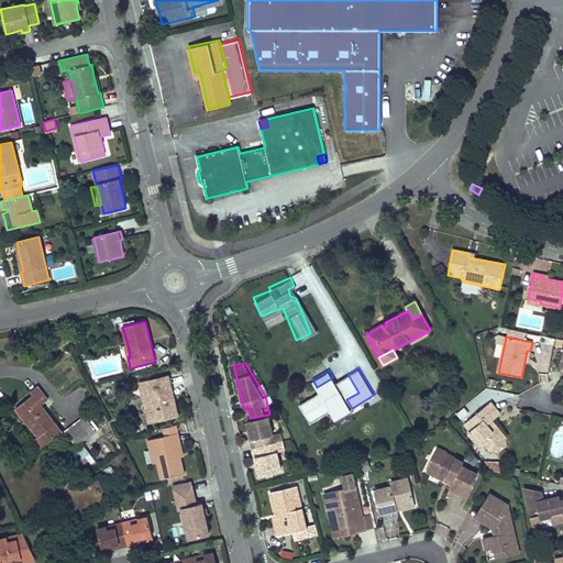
[(352,408),(346,399),(359,393),(348,374),(339,379),(341,384),(338,386),(335,382),(333,377),(317,387),(320,392),(300,404),(311,421),(331,409),(337,417),(352,408)]
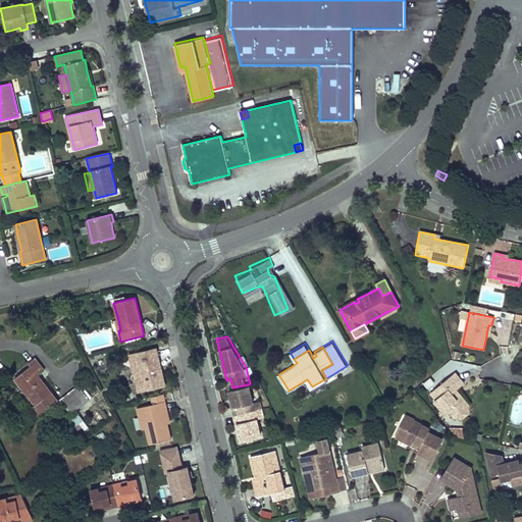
[(155,359),(158,358),(156,349),(146,351),(147,357),(154,356),(155,359)]
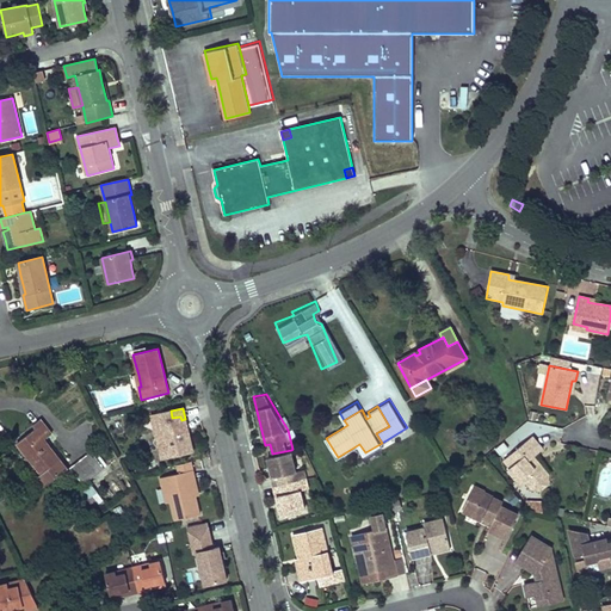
[(181,420),(180,417),(172,418),(171,411),(156,414),(158,423),(160,423),(164,436),(156,437),(161,458),(192,451),(187,427),(185,419),(181,420)]
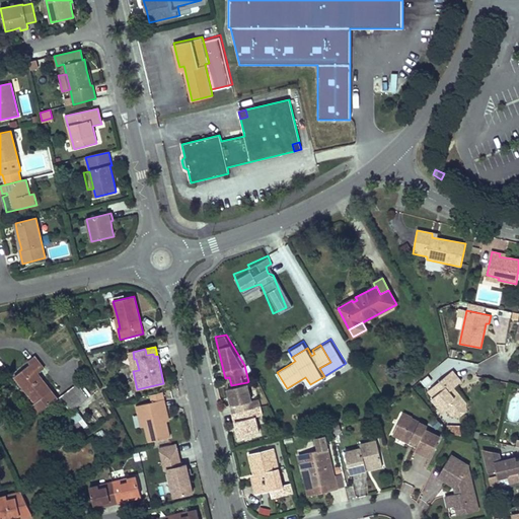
[(129,353),(133,371),(139,370),(136,359),(134,359),(133,352),(129,353)]
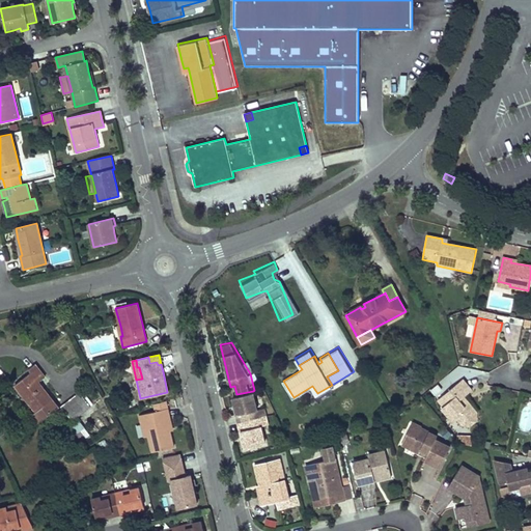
[(39,423),(59,408),(38,382),(46,376),(35,364),(28,370),(31,372),(18,384),(27,395),(24,397),(35,412),(32,415),(39,423)]
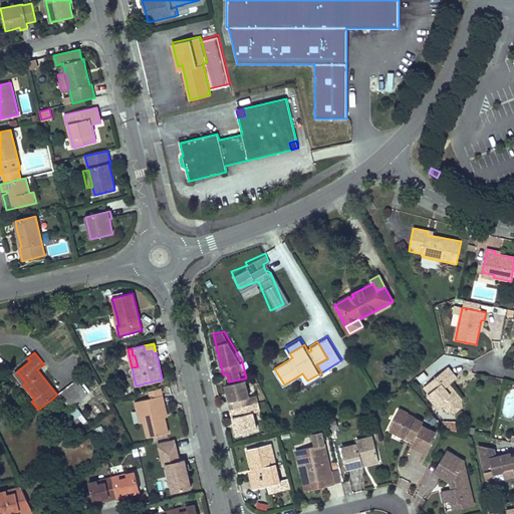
[(448,367),(425,388),(430,394),(428,395),(440,409),(444,406),(449,412),(456,412),(461,407),(462,400),(454,391),(451,393),(446,387),(449,384),(457,377),(448,367)]
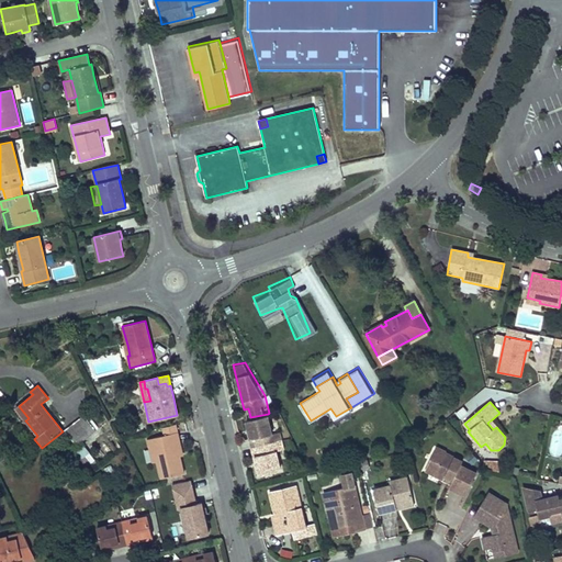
[(29,418),(19,406),(15,408),(25,420),(29,418)]
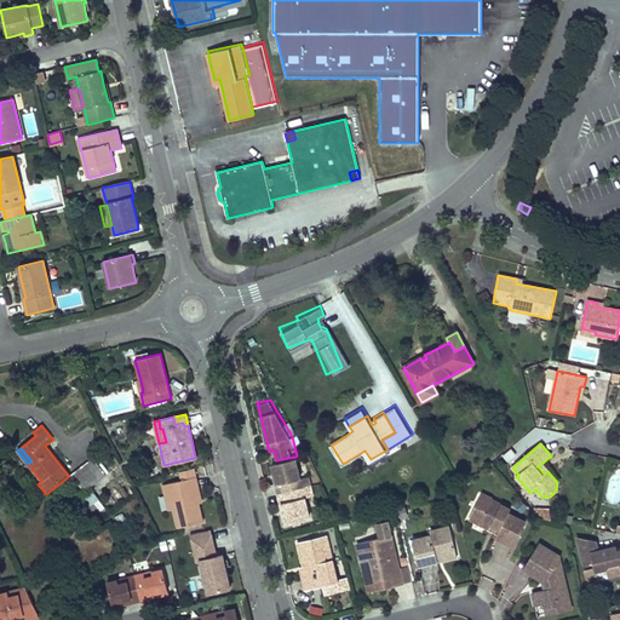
[(372,464),(390,453),(388,449),(371,459),(372,464)]
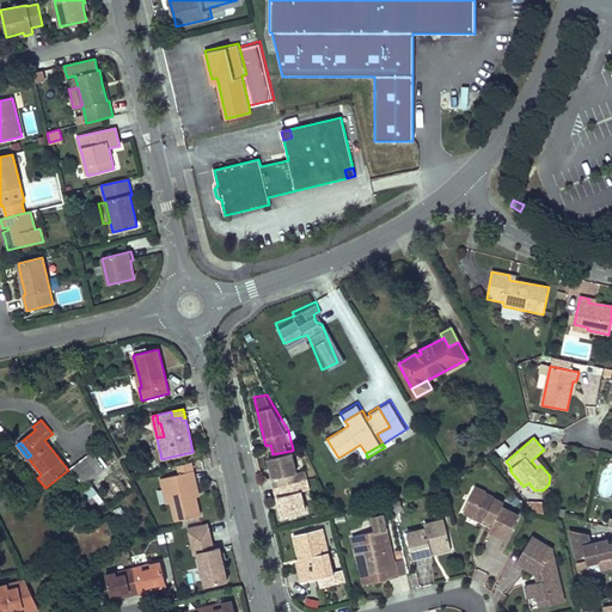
[(308,487),(304,467),(297,470),(292,451),(273,454),(269,456),(274,476),(275,476),(277,483),(280,494),(277,494),(282,514),(305,508),(300,489),(308,487)]
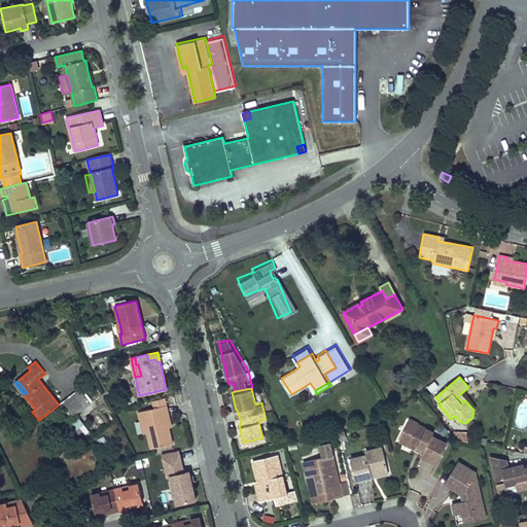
[(79,389),(61,403),(72,418),(91,403),(79,389)]
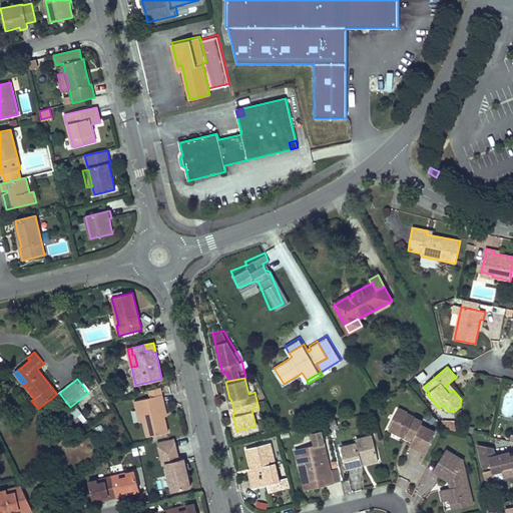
[(150,398),(134,401),(136,410),(140,409),(143,421),(146,437),(167,432),(163,412),(165,412),(163,402),(160,388),(148,390),(150,398)]
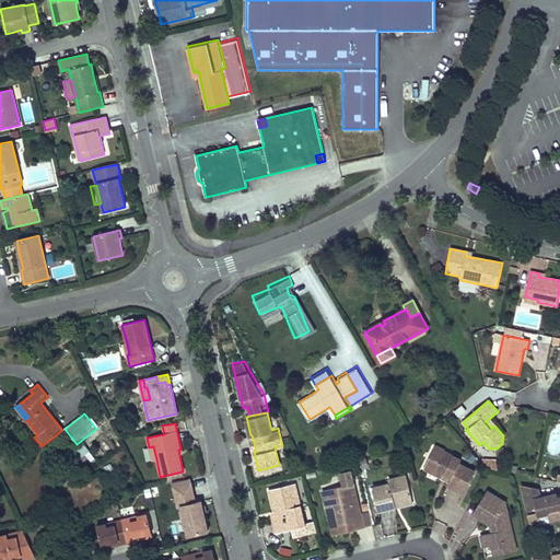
[(83,443),(74,451),(81,457),(89,451),(83,443)]
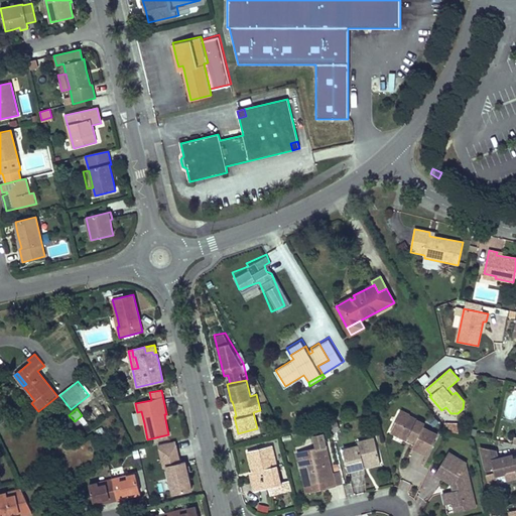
[(397,418),(405,422),(408,416),(409,415),(401,411),(397,418)]
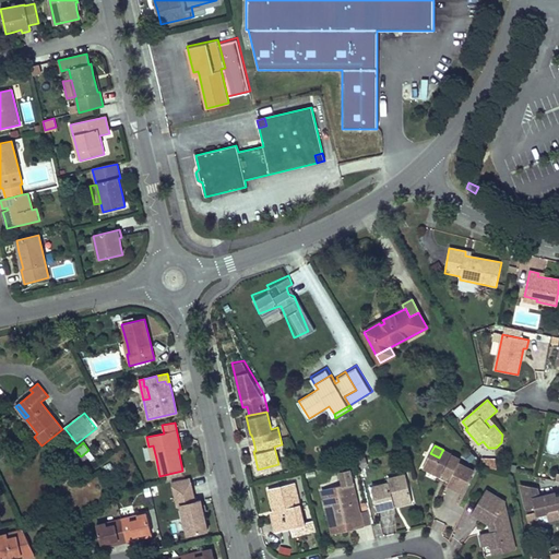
[(462,494),(474,471),(458,463),(460,460),(442,451),(439,458),(430,453),(423,468),(449,482),(447,486),(453,489),(462,494)]
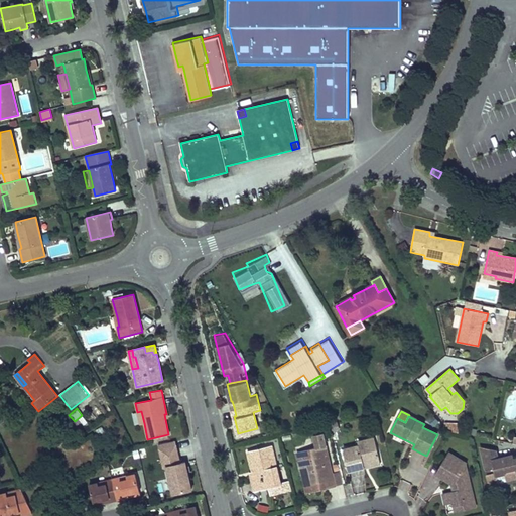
[(338,430),(336,422),(329,424),(331,432),(338,430)]
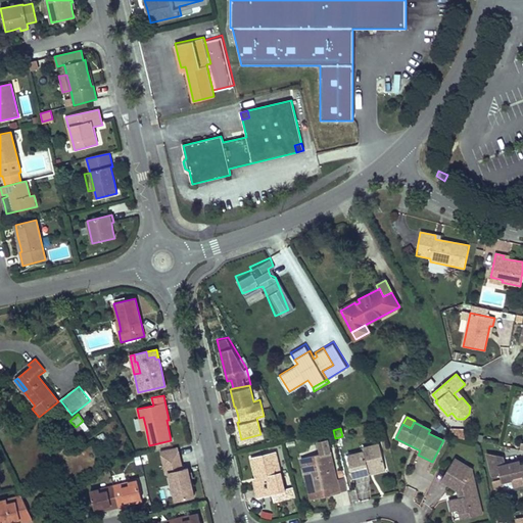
[(305,476),(313,475),(317,490),(330,487),(332,494),(340,492),(327,439),(317,441),(320,455),(300,459),(305,476)]
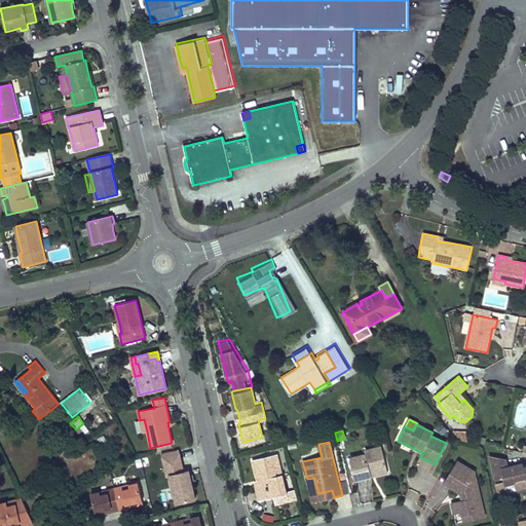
[(168,474),(185,470),(180,447),(160,452),(165,475),(168,474)]
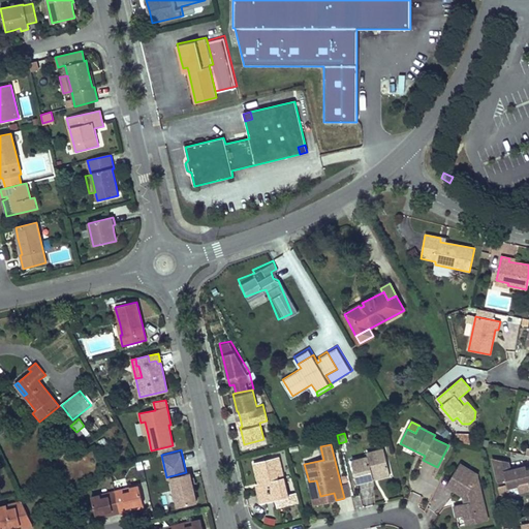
[(351,461),(356,484),(373,479),(373,476),(390,472),(384,455),(377,457),(375,450),(366,454),(367,457),(351,461)]
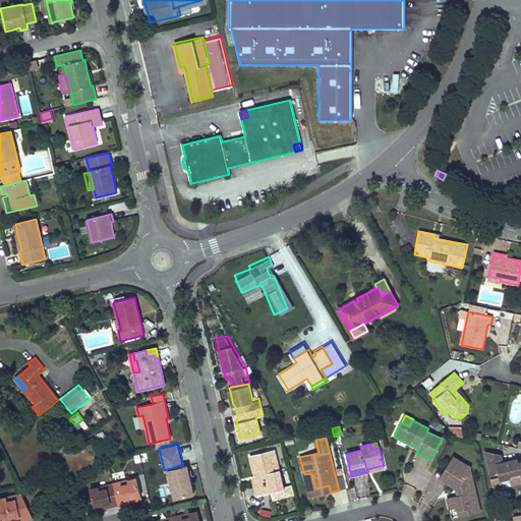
[(274,450),(250,456),(253,469),(255,476),(257,486),(254,487),(256,496),(271,493),(284,489),(283,487),(274,450)]
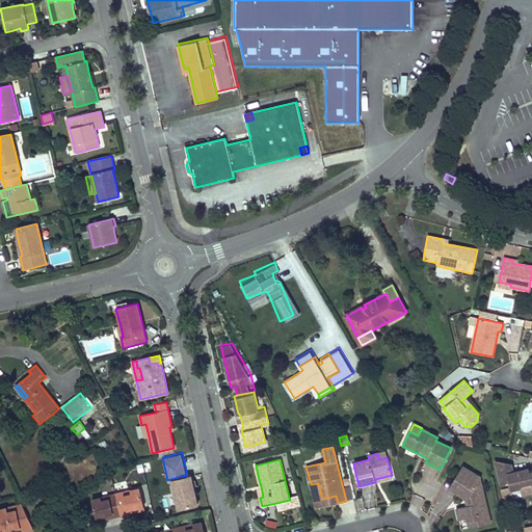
[(513,473),(511,464),(496,461),(499,476),(504,499),(513,497),(511,489),(520,487),(522,495),(531,491),(531,472),(529,473),(528,469),(513,473)]
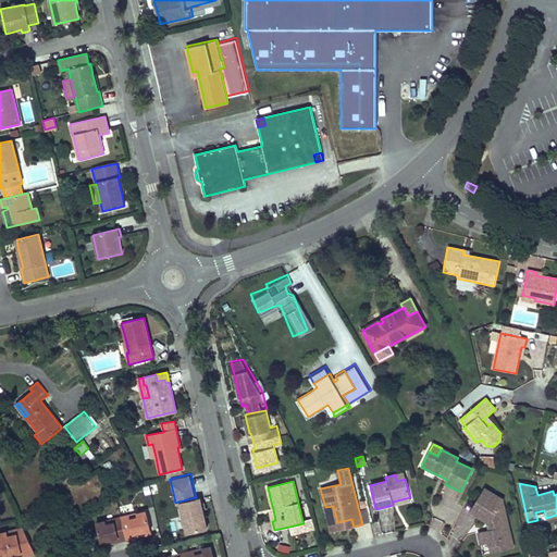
[(492,525),(489,528),(478,531),(479,536),(481,543),(489,541),(490,545),(503,542),(502,535),(510,533),(503,500),(504,498),(483,487),(470,511),(491,522),(492,525)]
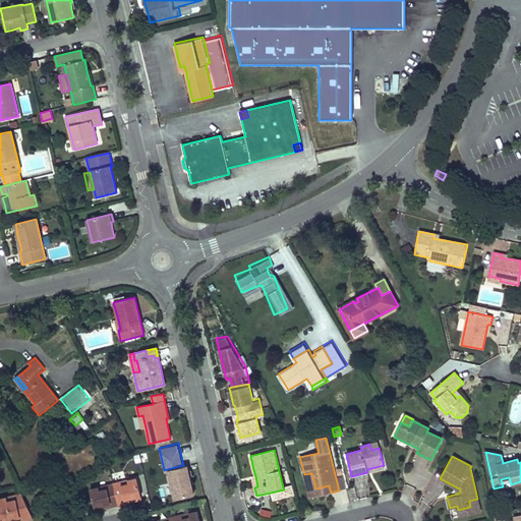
[(174,499),(196,494),(189,464),(183,465),(167,469),(174,499)]
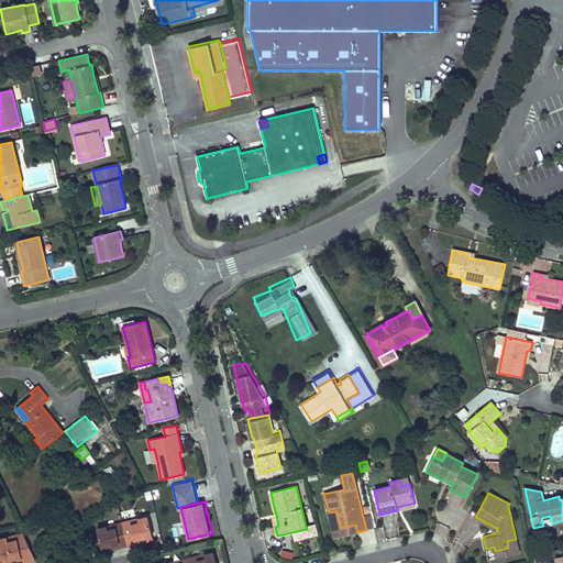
[(346,536),(357,532),(355,525),(341,528),(337,511),(329,512),(334,538),(346,536)]
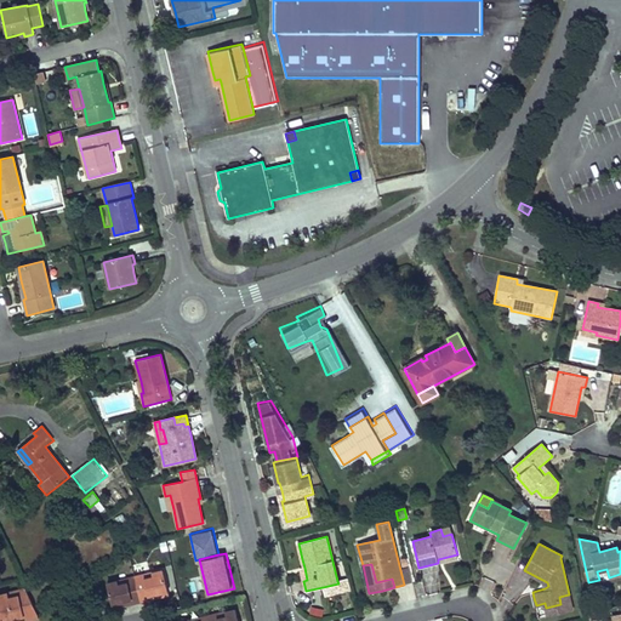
[(153,568),(134,573),(140,597),(158,593),(159,597),(169,594),(163,570),(154,571),(153,568)]
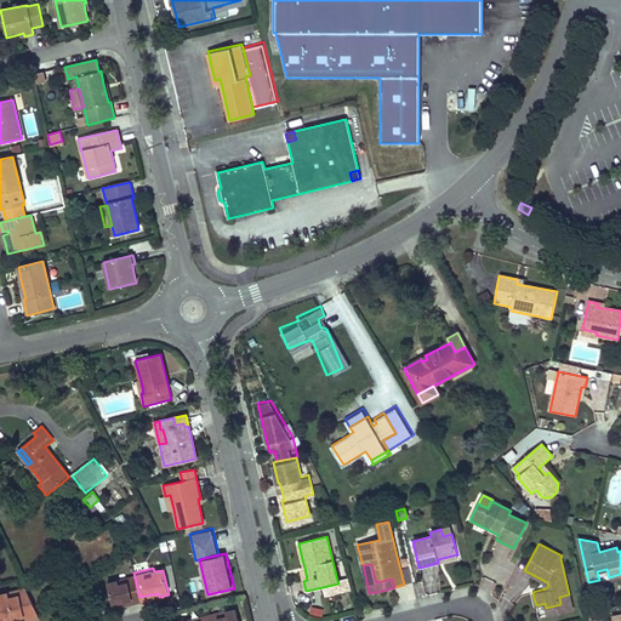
[(597,571),(599,580),(609,577),(607,569),(597,571)]
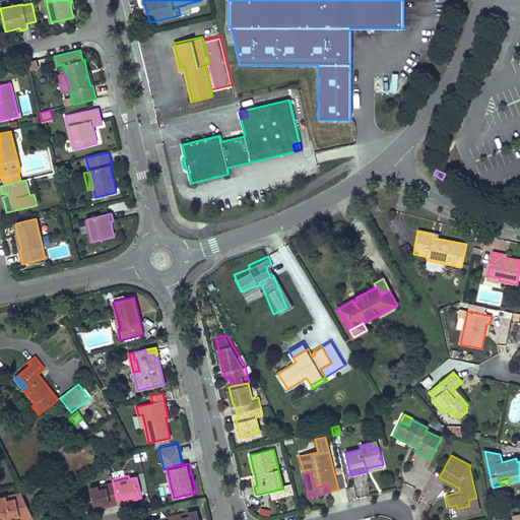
[(89,489),(94,509),(103,507),(103,504),(117,500),(112,479),(96,483),(98,486),(89,489)]
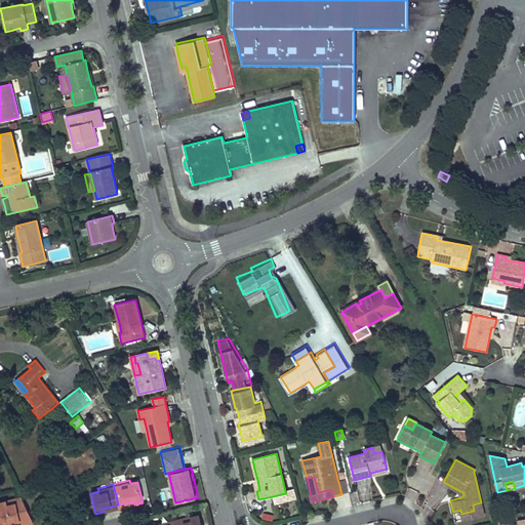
[(297,497),(295,488),(285,491),(286,493),(273,496),(275,503),(297,497)]
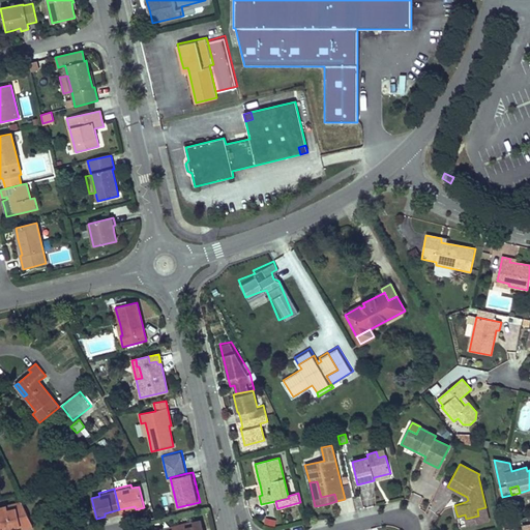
[(22,529),(33,528),(32,525),(22,503),(16,505),(17,509),(8,511),(7,507),(0,508),(0,529),(11,528),(10,529),(22,529)]
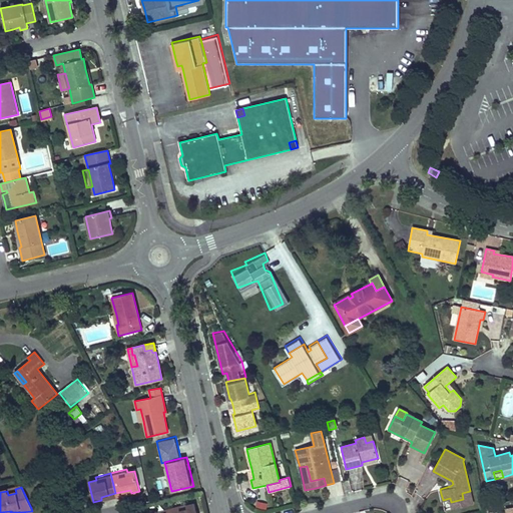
[(473,503),(470,491),(462,493),(463,499),(451,502),(450,498),(443,500),(445,510),(473,503)]
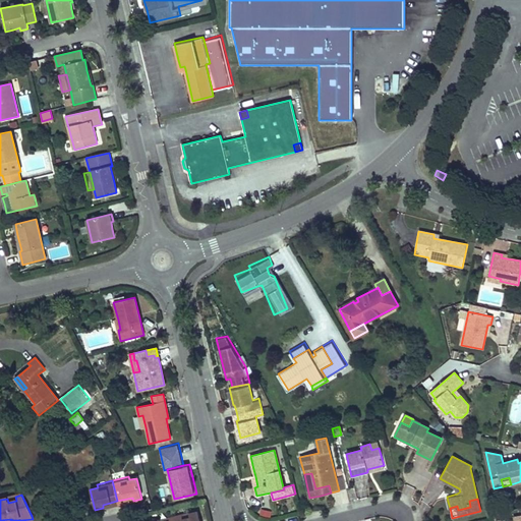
[(261,508),(258,514),(270,518),(272,512),(261,508)]
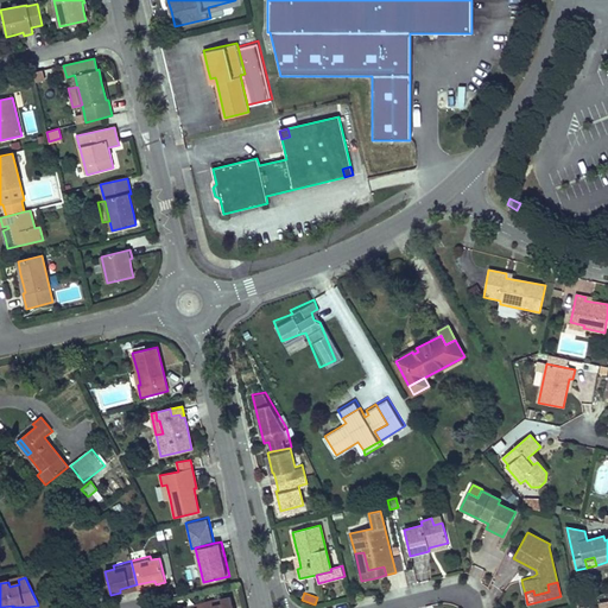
[(222,603),(204,607),(203,607),(233,607),(230,596),(221,599),(222,603)]
